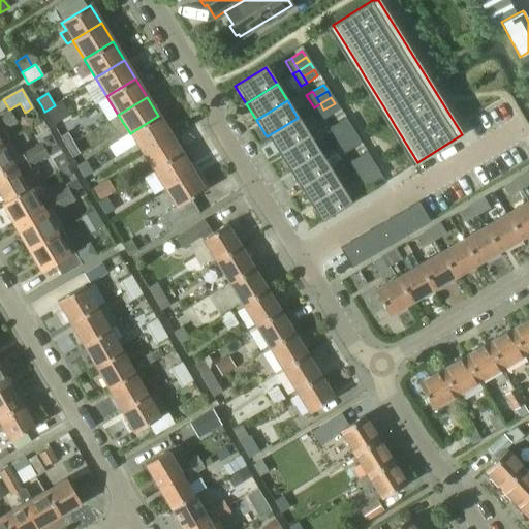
[(54,126),(69,116),(60,101),(55,105),(44,112),(54,126)]
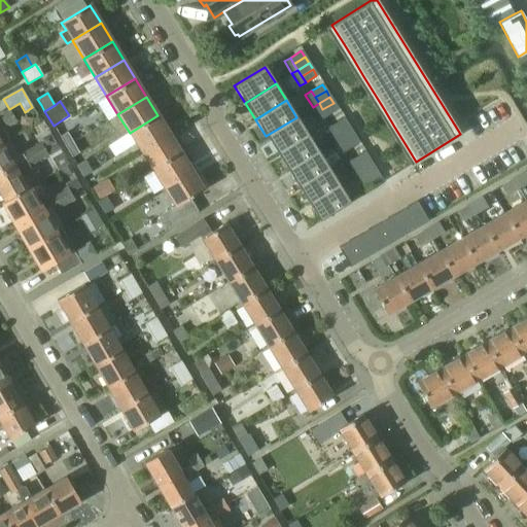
[(319,103),(313,107),(320,119),(326,115),(322,109),(319,103)]
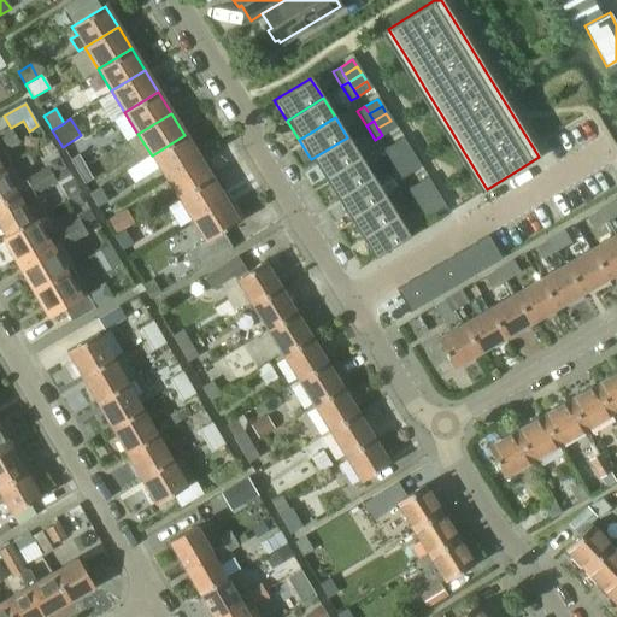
[(391,121),(377,128),(382,135),(395,128),(391,121)]
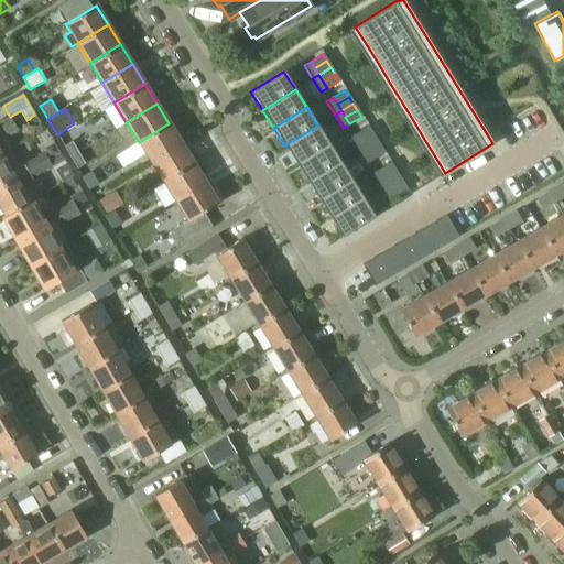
[(18,130),(10,117),(0,122),(0,126),(7,137),(18,130)]
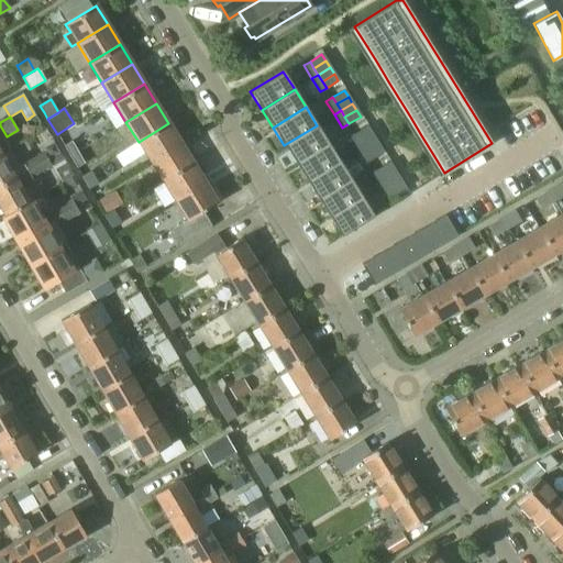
[(139,142),(151,162),(180,142),(168,123),(139,142)]
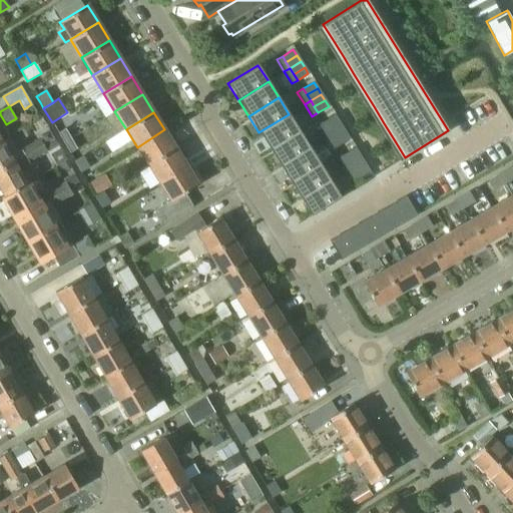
[(289,114),(259,132),(269,149),(299,130),(289,114)]
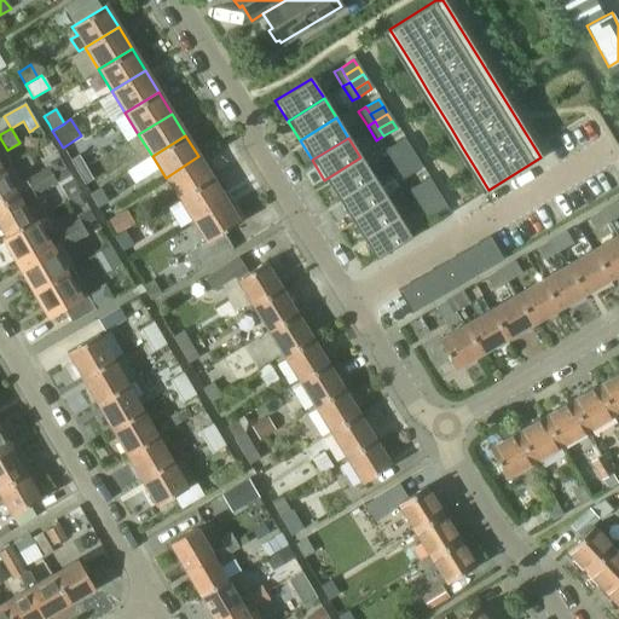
[(403,138),(389,146),(394,154),(408,145),(403,138)]
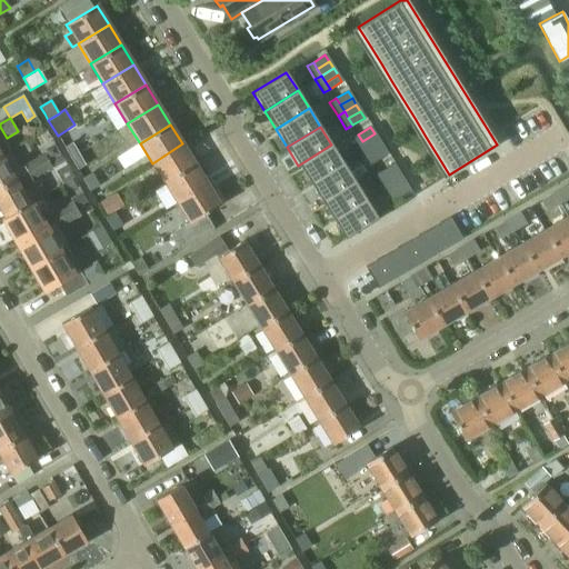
[(0,156),(2,156),(10,151),(0,133),(0,156)]
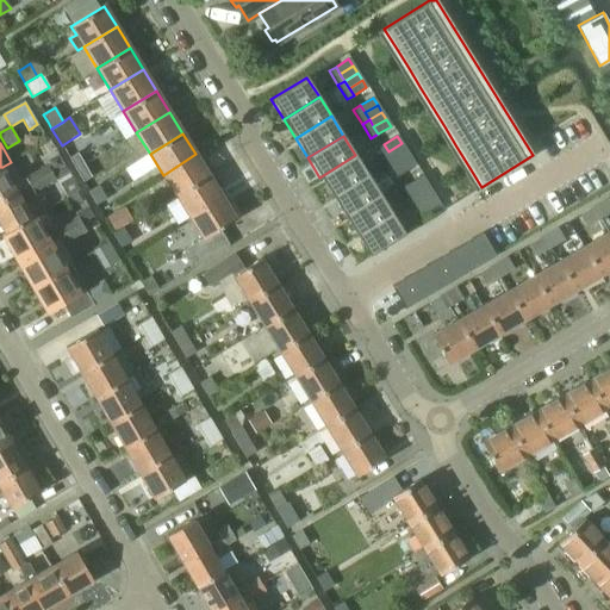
[(402,143),(388,151),(393,159),(406,150),(402,143)]
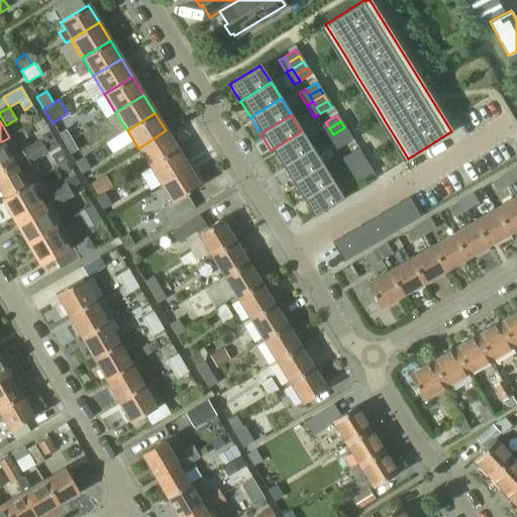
[(325,122),(319,126),(327,138),(333,134),(329,128),(325,122)]
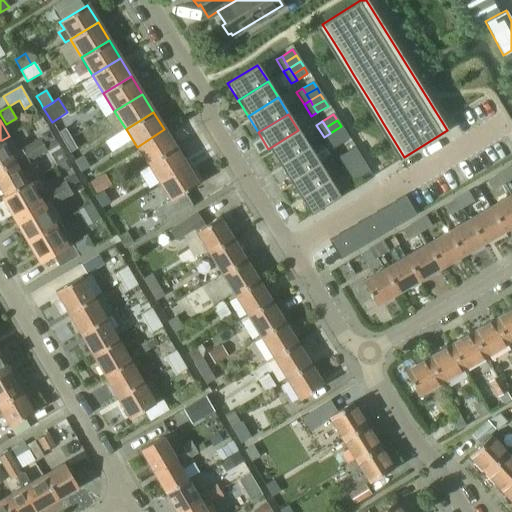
[(341,126),(330,133),(334,139),(344,132),(341,126)]
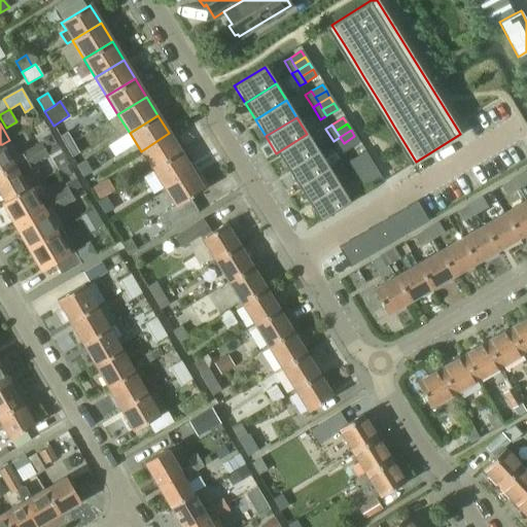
[(66,132),(59,136),(66,147),(72,143),(66,132)]
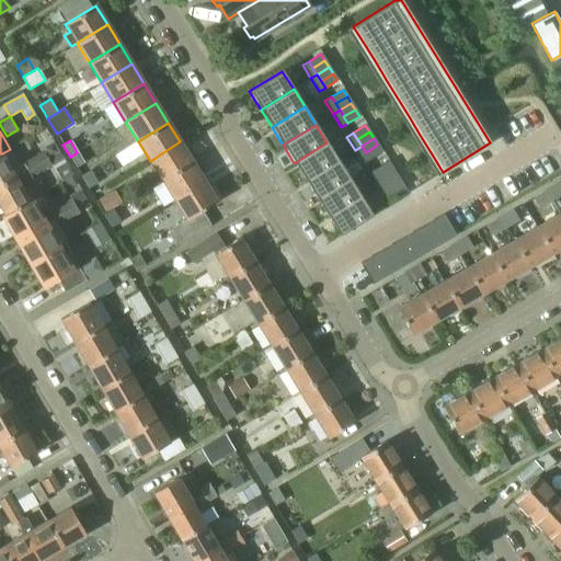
[(50,142),(42,148),(44,152),(47,158),(57,152),(58,152),(53,141),(52,142),(50,142)]
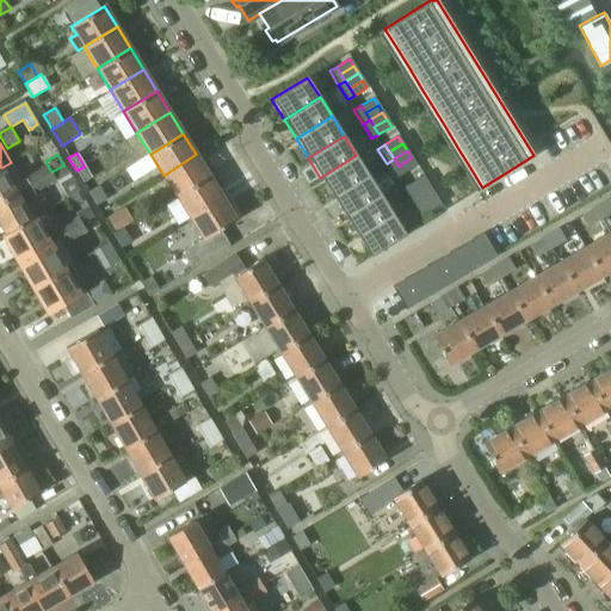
[(164,176),(177,197),(210,176),(196,154),(164,176)]
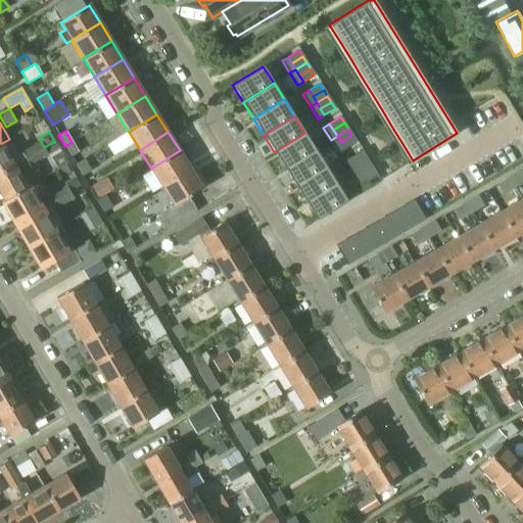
[(304,133),(274,152),(284,169),(315,149),(304,133)]
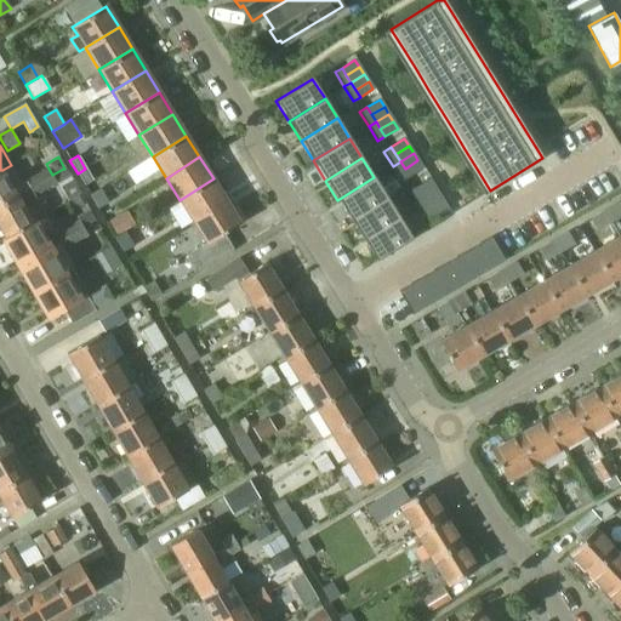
[(417,160),(405,169),(409,176),(422,167),(417,160)]
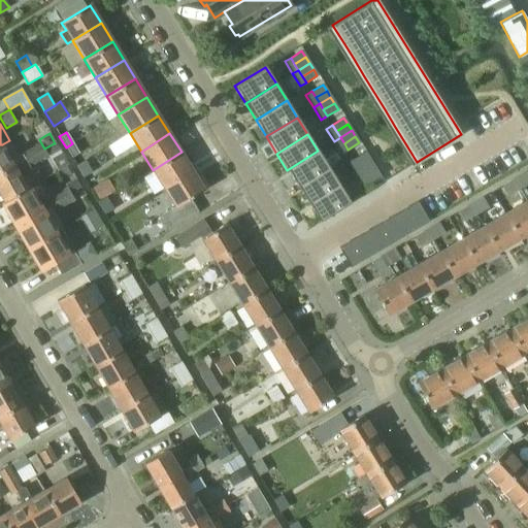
[(340,137),(334,141),(341,154),(348,150),(344,143),(340,137)]
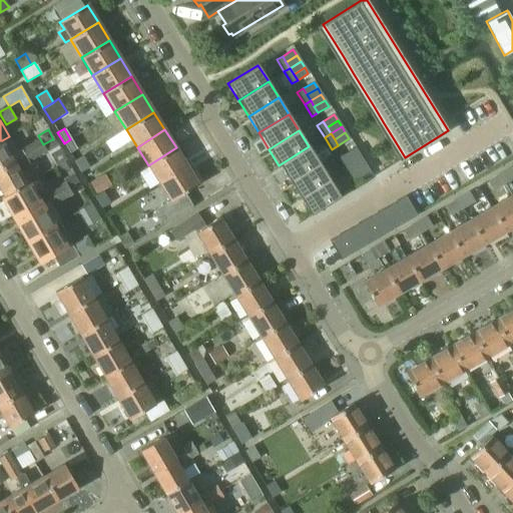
[(0,140),(0,169),(25,155),(22,150),(18,152),(9,136),(2,140),(0,140)]
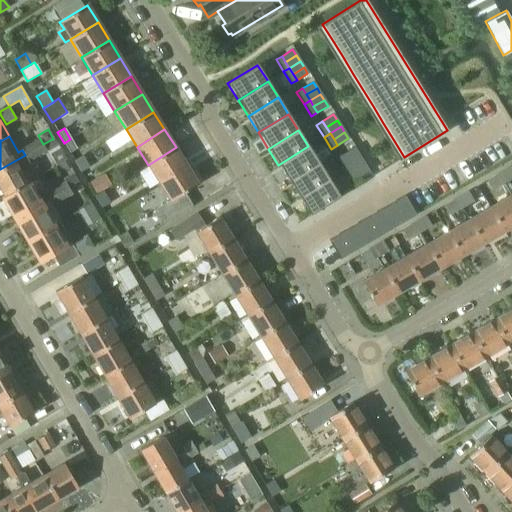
[(40,139),(30,145),(37,156),(47,150),(43,144),(40,139)]
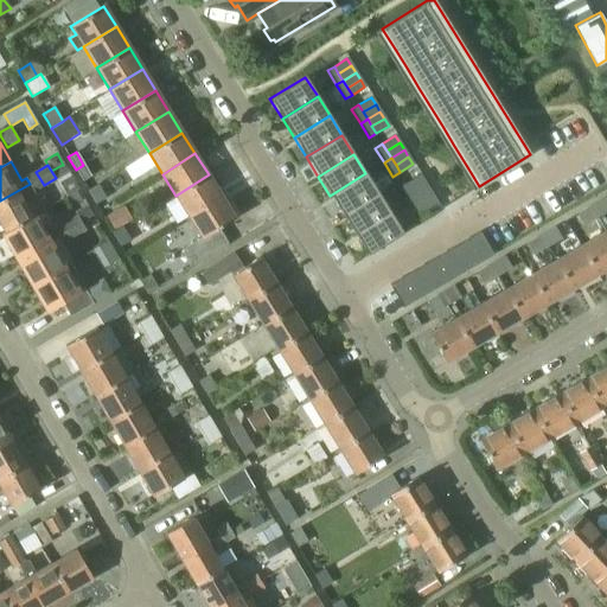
[(83,165),(76,170),(82,181),(90,177),(83,165)]
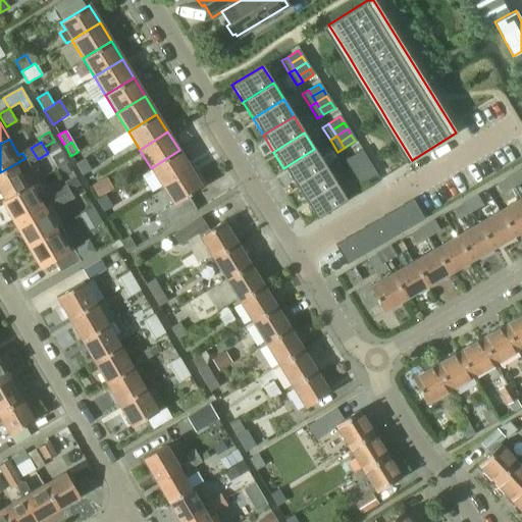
[(31,148),(22,153),(25,158),(29,164),(38,159),(31,148)]
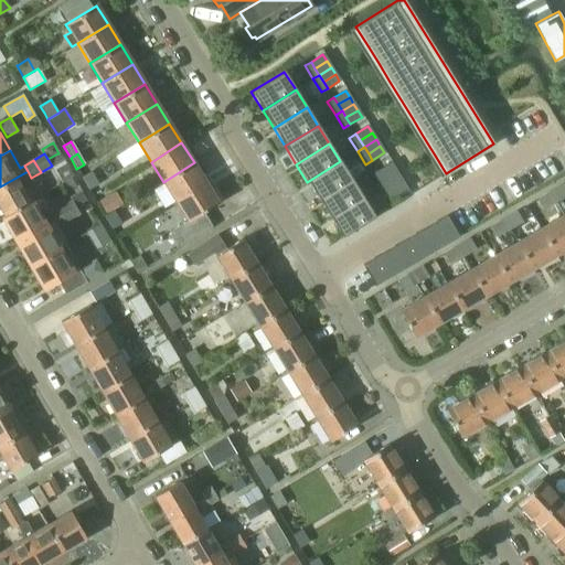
[(340,161),(307,182),(318,200),(351,180),(340,161)]
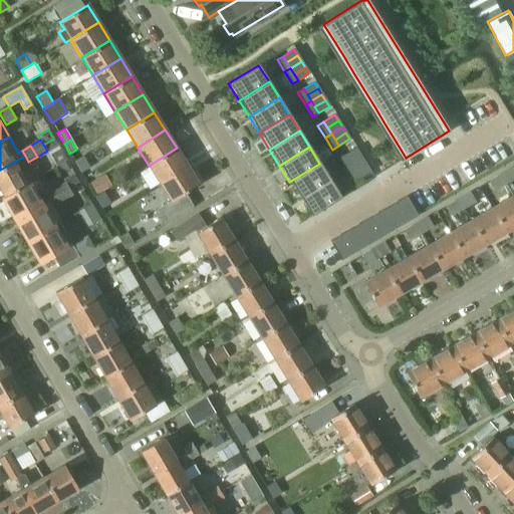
[(149,166),(160,184),(187,166),(177,148),(149,166)]
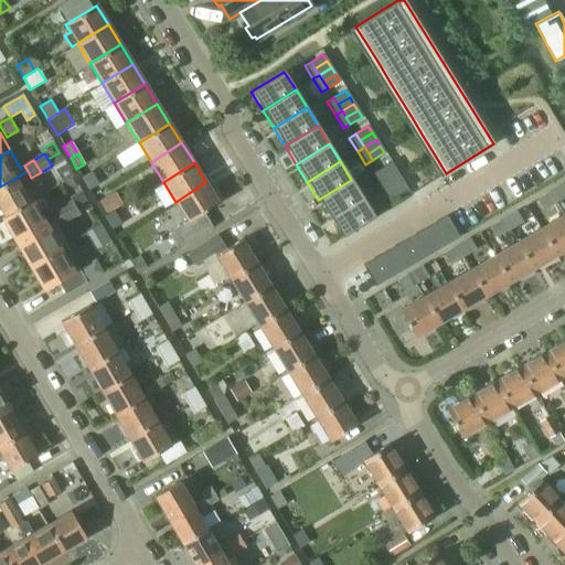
[(390,162),(379,169),(382,176),(394,169),(390,162)]
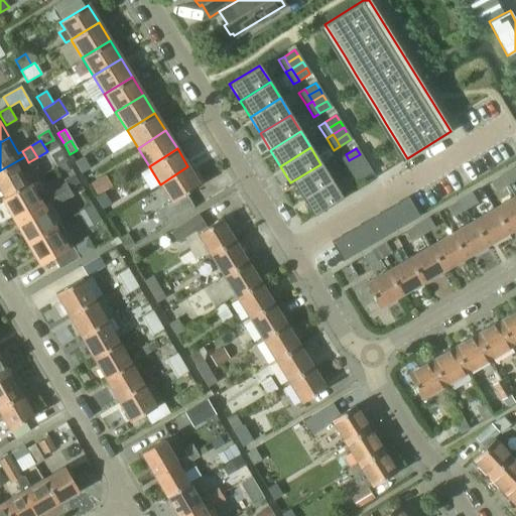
[(346,154),(340,158),(347,170),(353,167),(349,160),(346,154)]
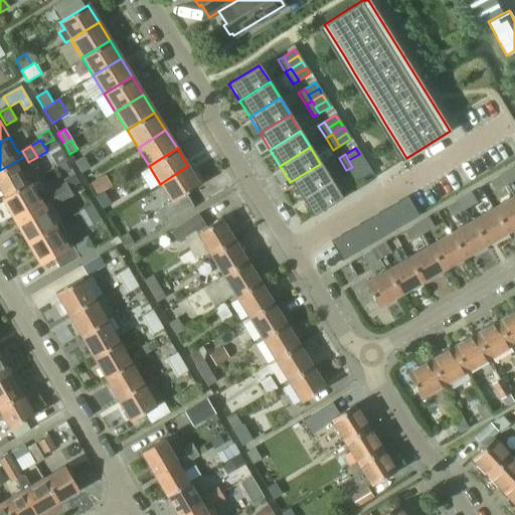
[(359,154),(348,160),(352,167),(363,160),(359,154)]
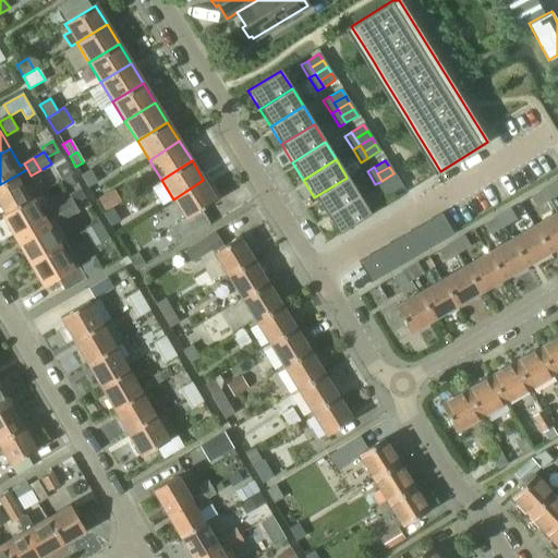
[(27,169),(0,184),(0,205),(5,214),(29,199),(21,185),(33,179),(31,176),(27,169)]
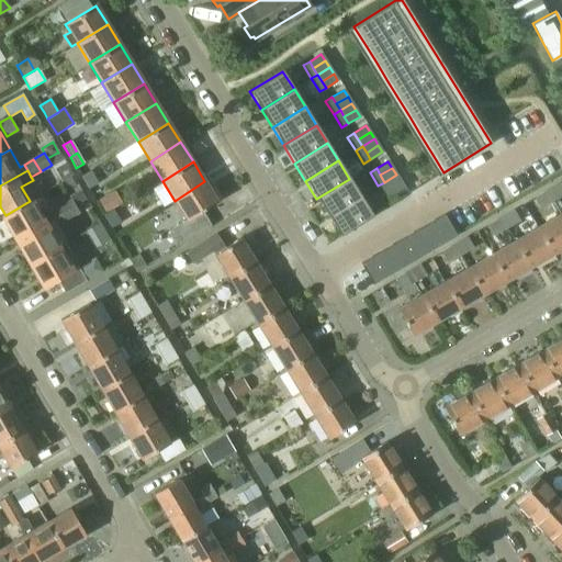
[(81,176),(88,189),(98,183),(90,171),(81,176)]
